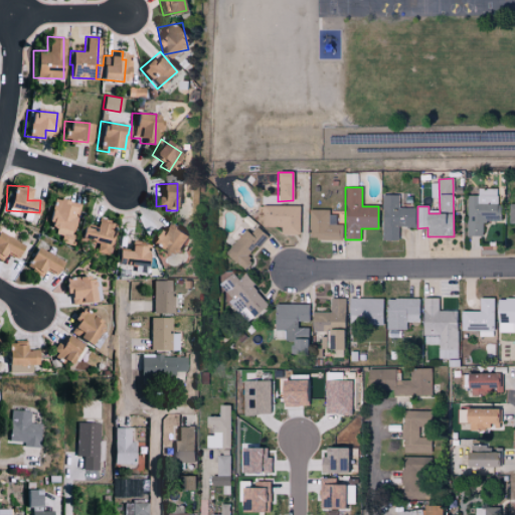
[(467,235),(483,236),(483,221),(499,221),(499,189),(479,188),(479,195),(468,195),(467,235)]
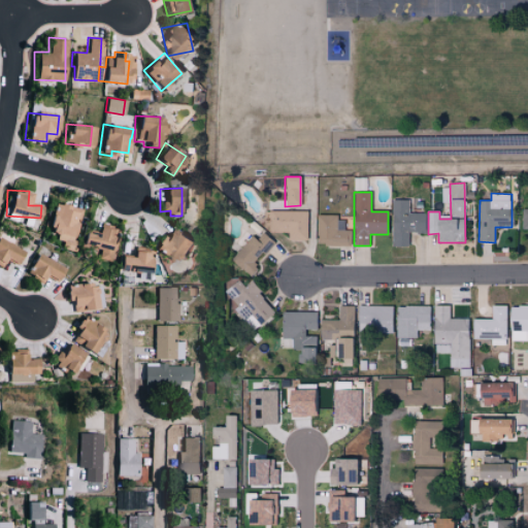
[(393,246),(408,246),(408,233),(425,233),(425,212),(409,213),(408,200),(392,200),(393,246)]
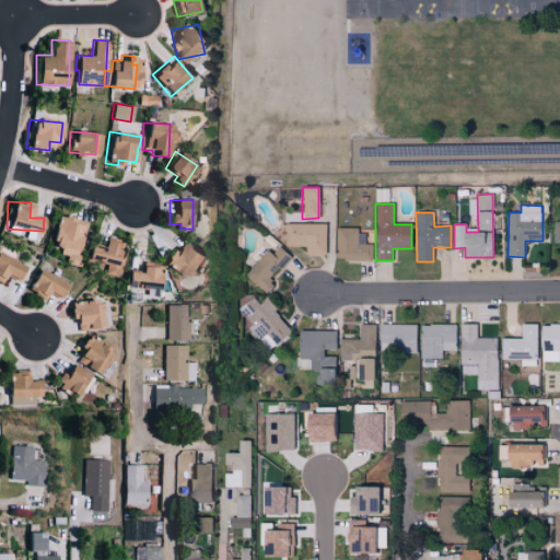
[(59,253),(76,257),(84,221),(55,214),(48,246),(60,248),(59,253)]
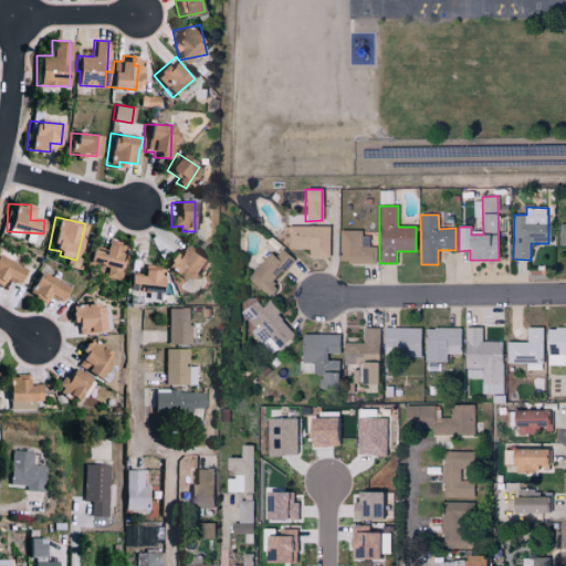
[(329,227),(284,226),(284,249),(308,250),(308,258),(329,258),(329,227)]
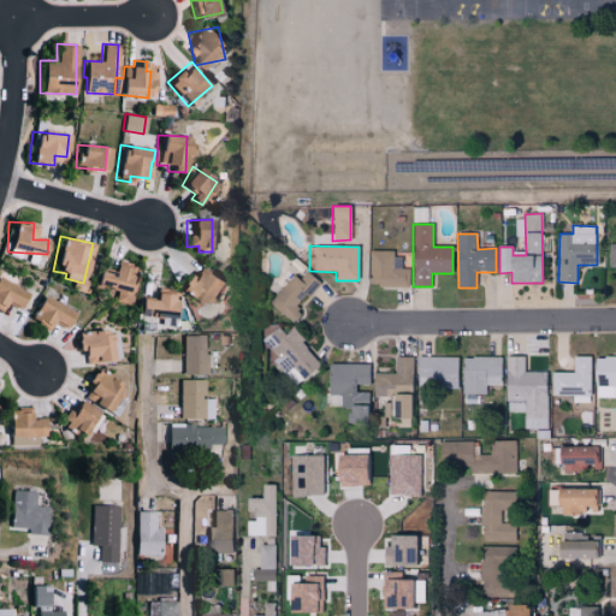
[(394,250),(368,252),(369,288),(410,286),(409,268),(394,268),(394,250)]
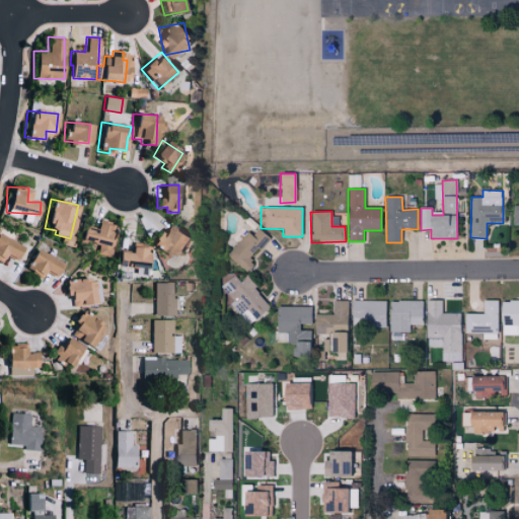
[(105,255),(114,223),(95,218),(92,229),(80,226),(76,241),(98,246),(96,253),(105,255)]
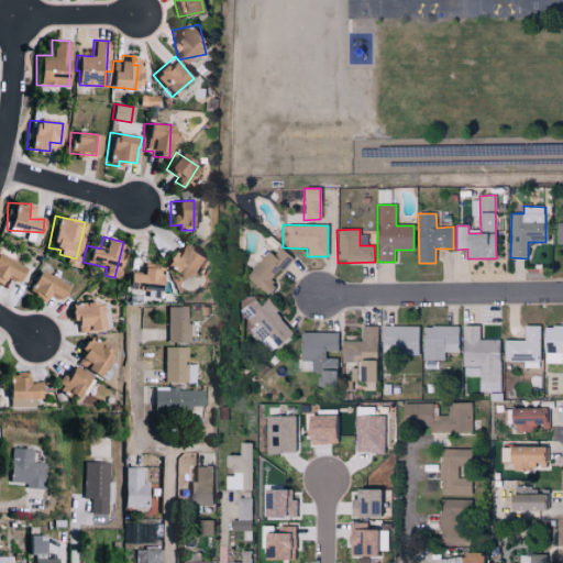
[(206,255),(175,244),(166,267),(197,278),(206,255)]
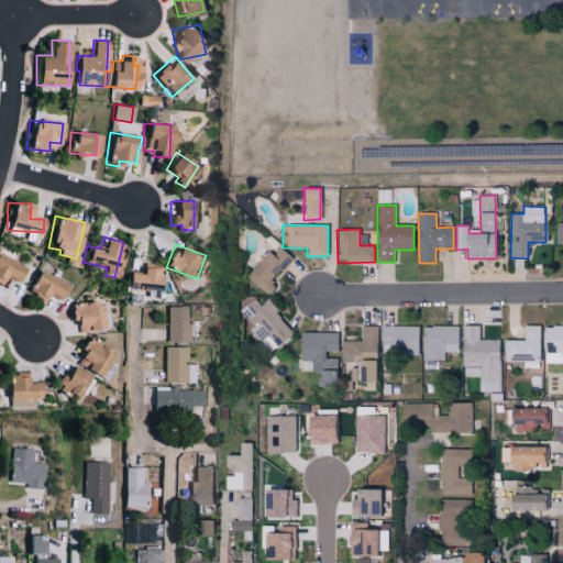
[(263,293),(293,261),(280,250),(275,256),(269,252),(246,277),(263,293)]
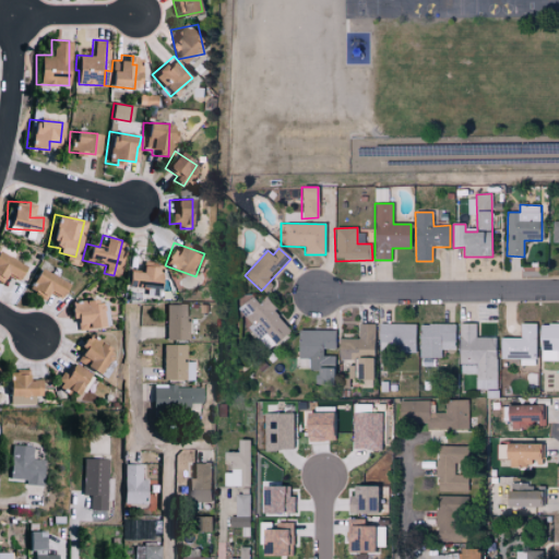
[(14,278),(20,263),(0,254),(0,275),(1,273),(14,278)]
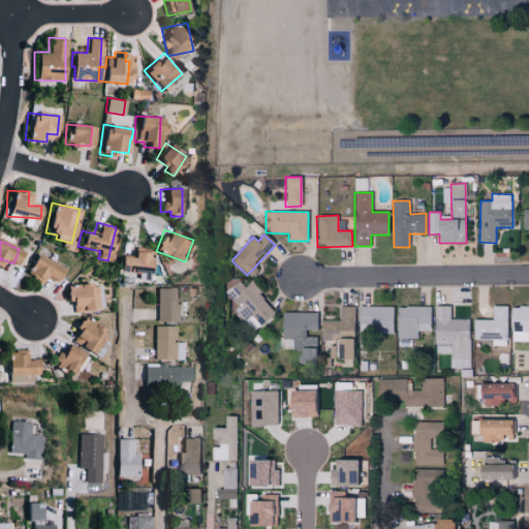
[(132,251),(132,257),(118,256),(117,269),(149,271),(150,252),(132,251)]
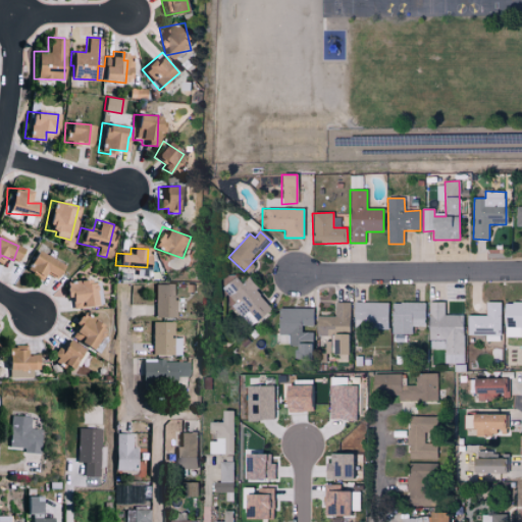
[(59,263),(32,251),(22,271),(38,278),(41,271),(53,277),(59,263)]
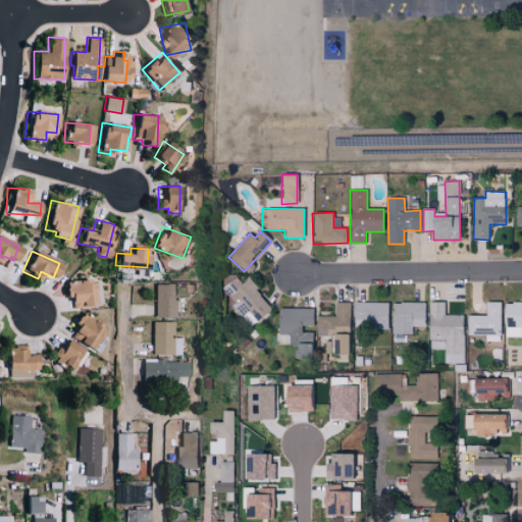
[(242,283),(236,276),(221,289),(236,305),(240,301),(257,321),(272,308),(247,279),(242,283)]
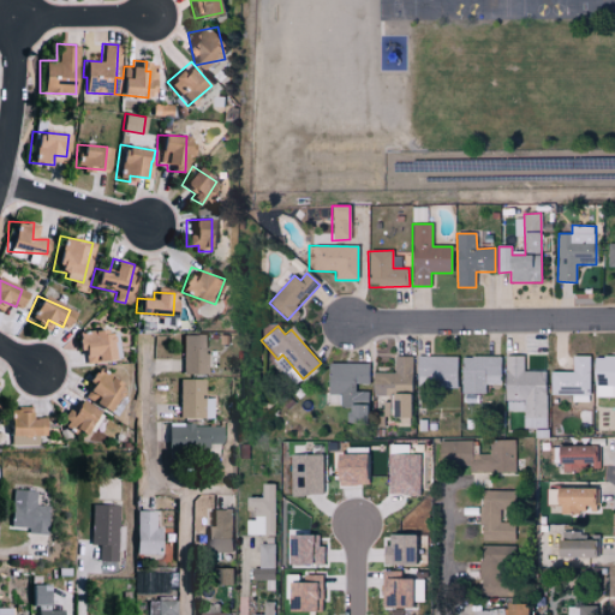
[(73,356),(84,354),(84,362),(118,359),(117,333),(102,334),(101,329),(71,332),(73,356)]
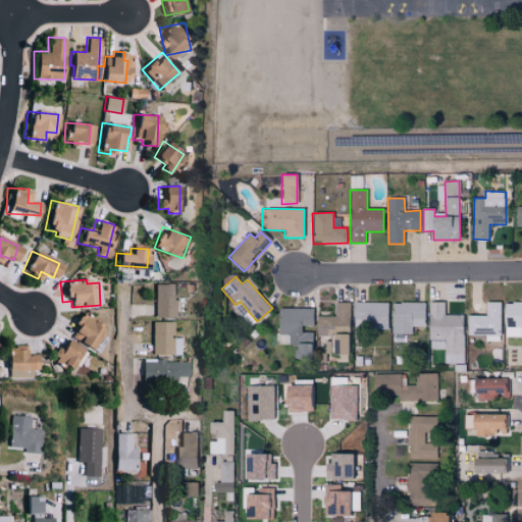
[(174,283),(152,284),(153,318),(175,318),(174,283)]
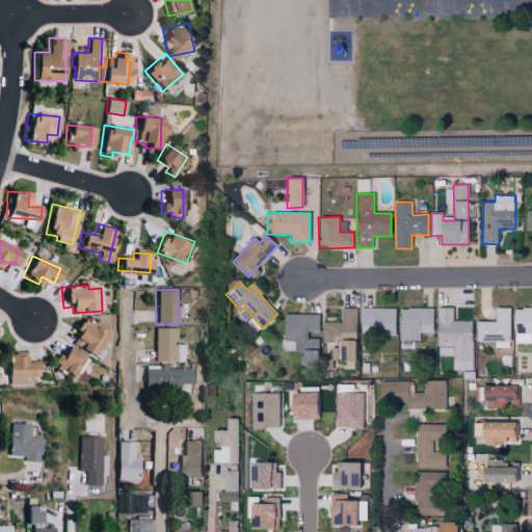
[(395,334),(396,309),(361,308),(361,334),(395,334)]
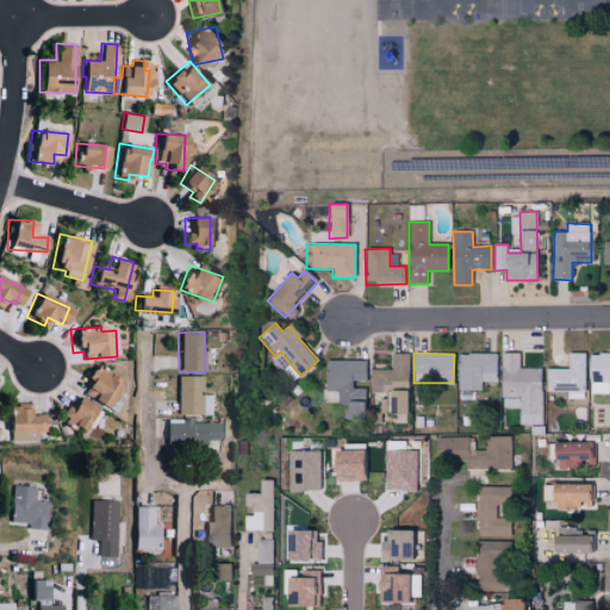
[(541,368),(521,369),(520,353),(502,354),(502,408),(521,408),(521,425),(542,424),(541,368)]
